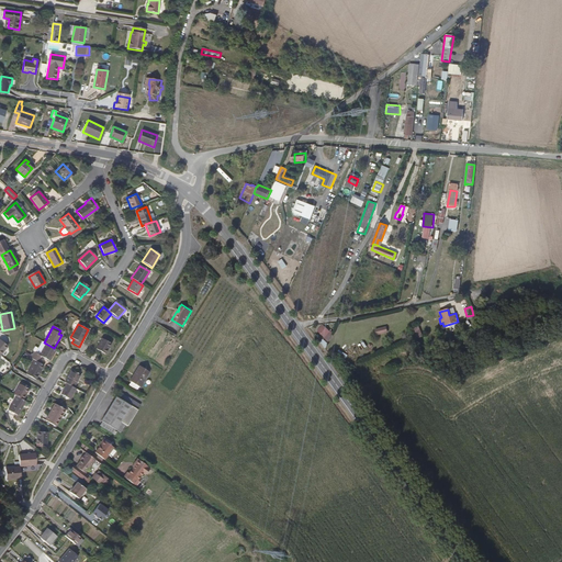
[(325,338),(328,341),(333,333),(330,332),(329,333),(327,332),(328,330),(325,327),(324,328),(322,326),(318,330),(326,337),(325,338)]
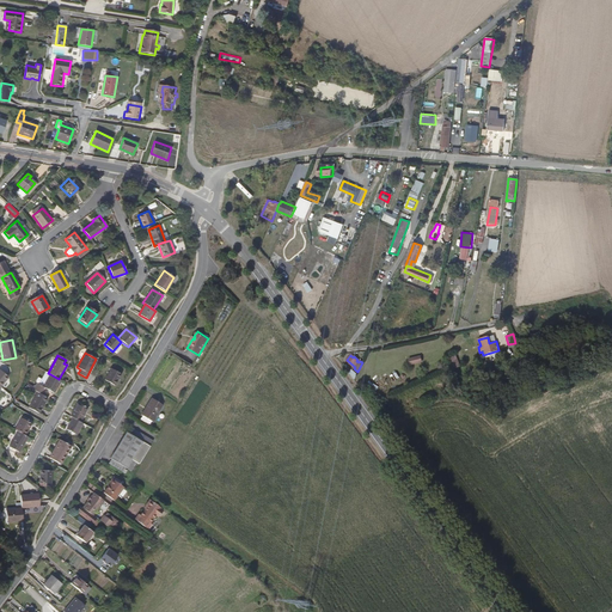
[(460,366),(456,355),(447,357),(452,369),(460,366)]
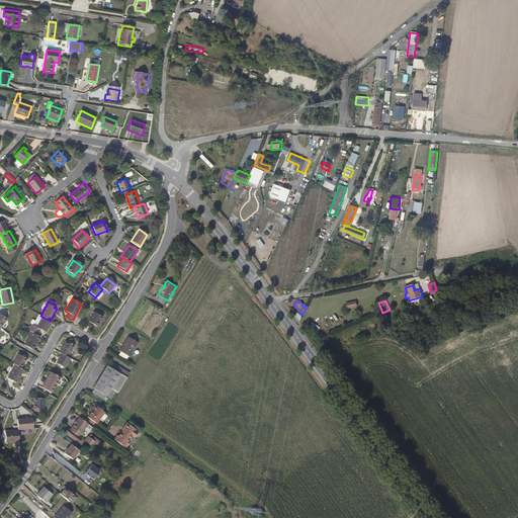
[(96,327),(102,317),(93,312),(88,322),(96,327)]
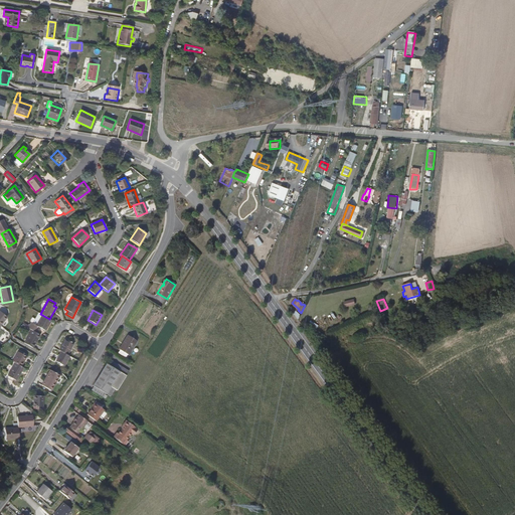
[(159,311),(144,334),(149,337),(164,314),(159,311)]
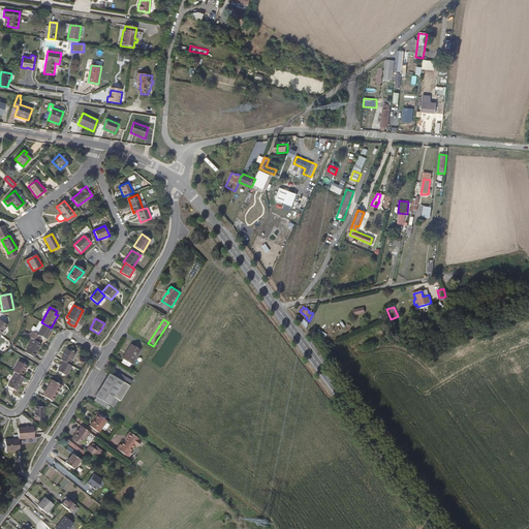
[(47,340),(53,330),(51,328),(43,323),(37,335),(33,332),(31,335),(38,339),(40,337),(47,340)]
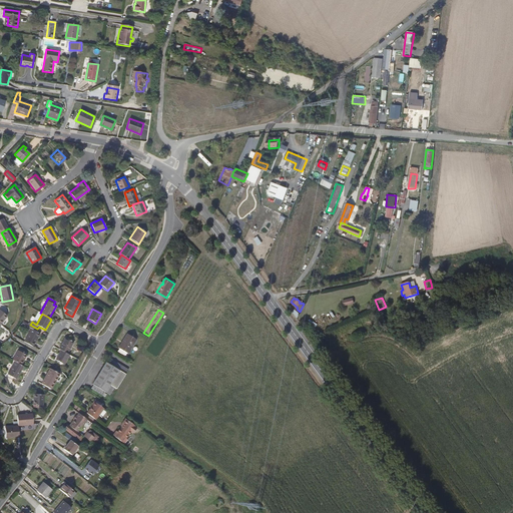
[(24,342),(32,347),(39,335),(31,330),(24,342)]
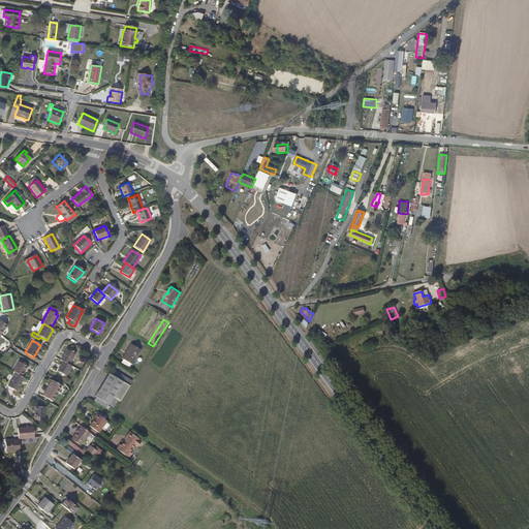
[(122,359),(131,364),(139,349),(131,344),(122,359)]
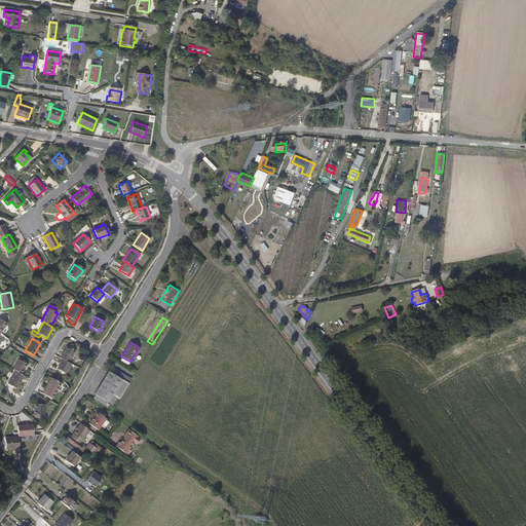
[(66,347),(60,359),(62,361),(68,364),(75,352),(66,347)]
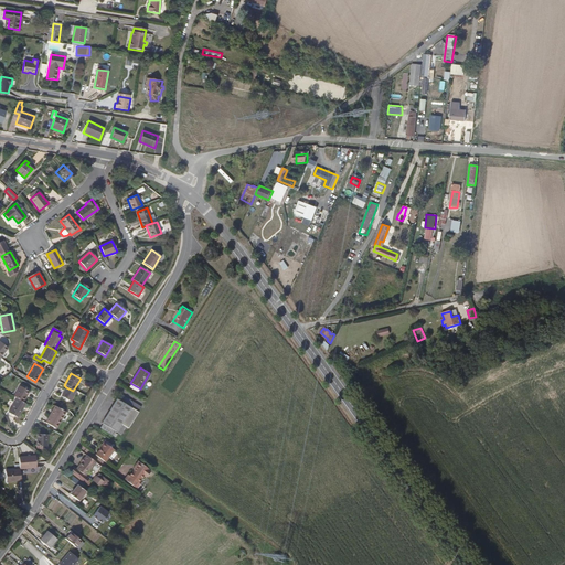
[(149,373),(140,388),(140,390),(150,374),(149,373)]
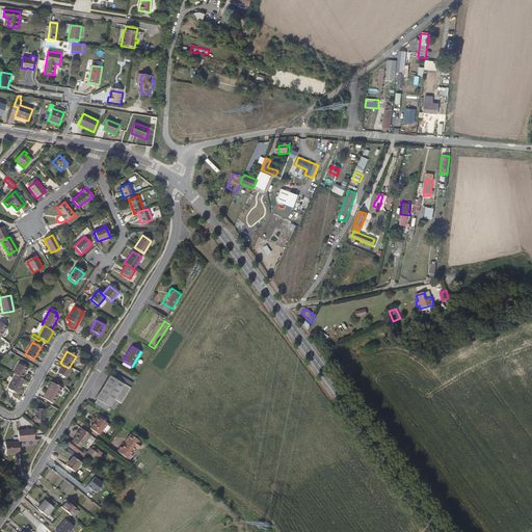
[(19,364),(12,374),(15,376),(22,379),(28,369),(19,364)]
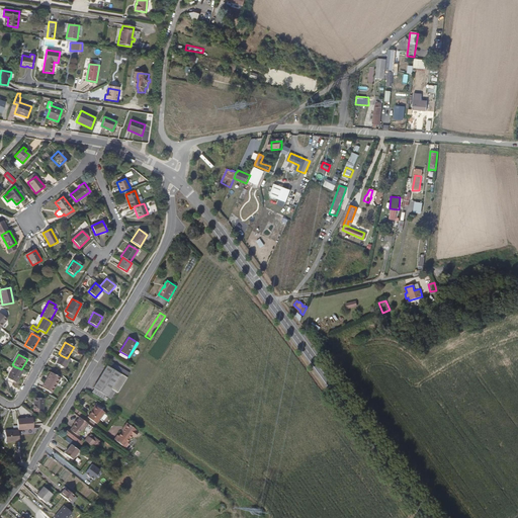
[(64,369),(70,359),(67,358),(61,355),(56,364),(64,369)]
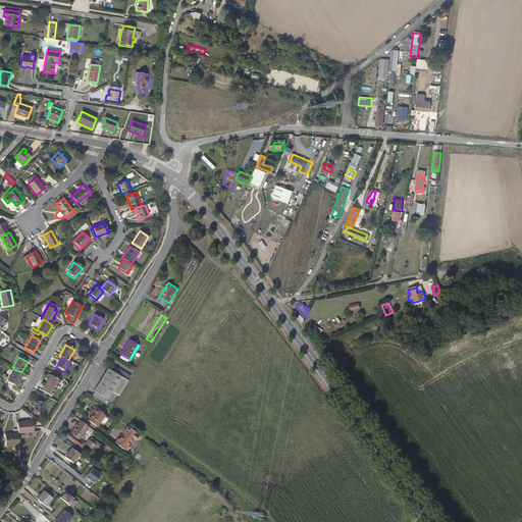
[(108,369),(119,375),(122,371),(111,364),(108,369)]
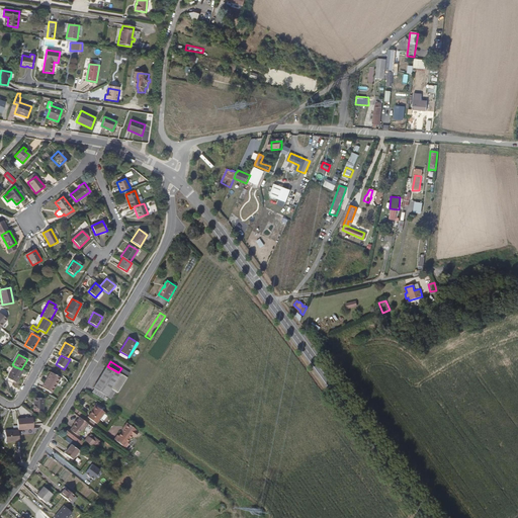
[(92,393),(102,399),(118,372),(107,366),(106,365),(93,387),(94,389),(92,393)]
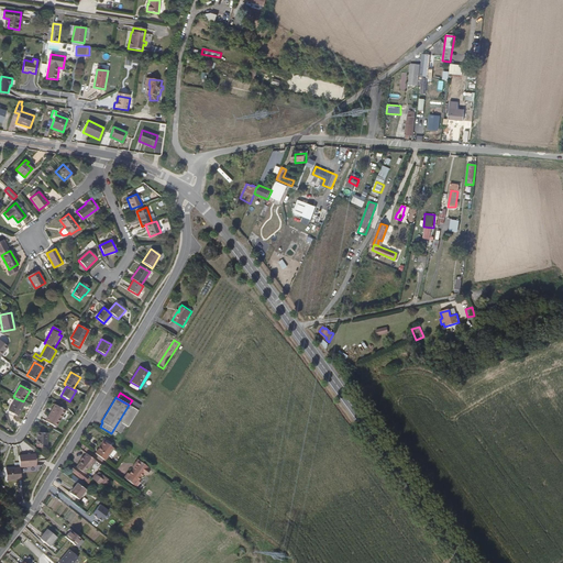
[(18,417),(25,403),(23,401),(15,398),(8,411),(18,417)]
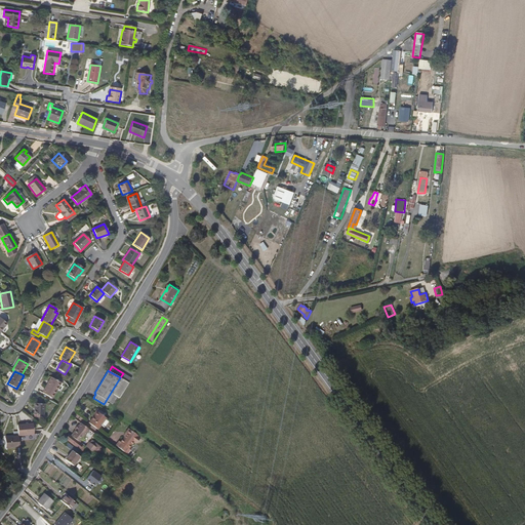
[(123,373),(120,377),(128,382),(131,378),(123,373)]
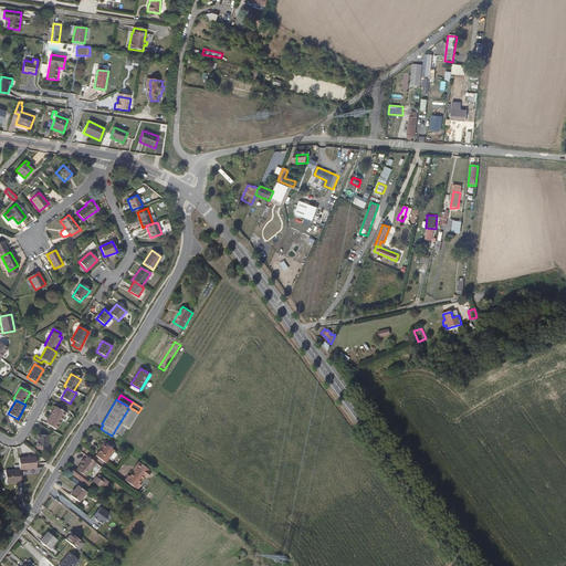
[(129,407),(112,436),(114,437),(116,432),(117,432),(122,425),(126,428),(128,429),(138,412),(129,407)]
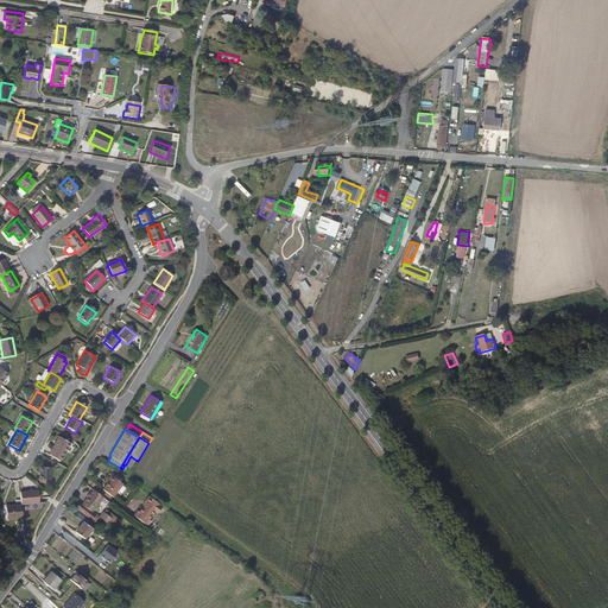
[(49,456),(59,462),(70,444),(59,438),(49,456)]
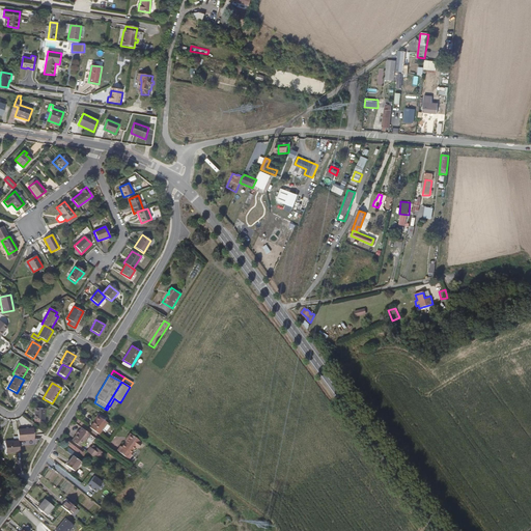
[(114,398),(110,406),(114,409),(118,401),(114,398)]
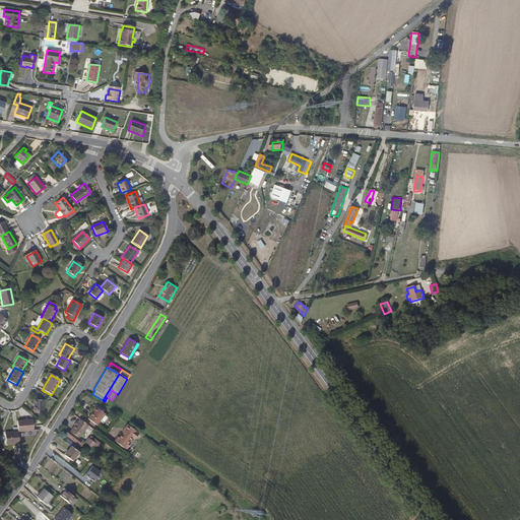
[(42,412),(43,401),(34,400),(33,411),(42,412)]
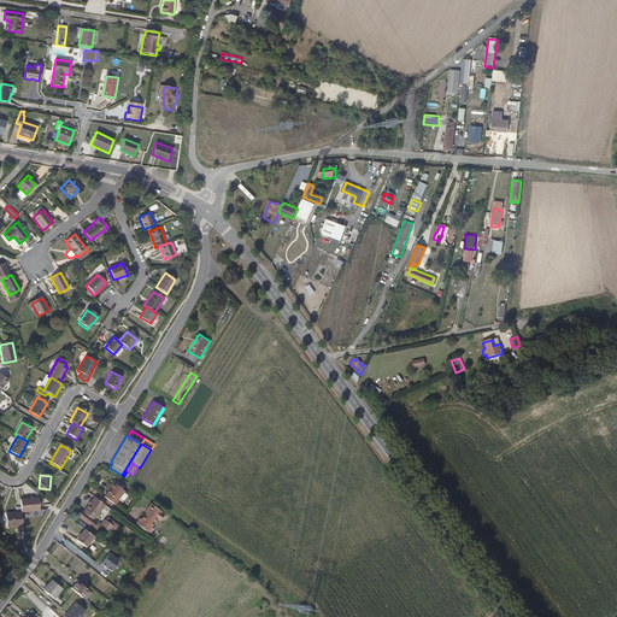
[(110,491),(105,497),(115,504),(125,491),(113,482),(110,486),(111,488),(110,491)]
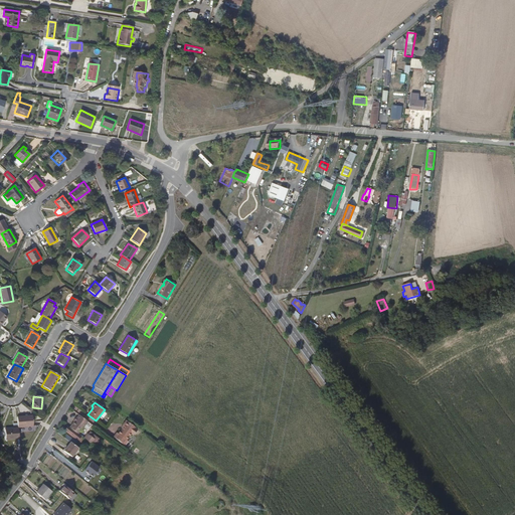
[(88,420),(79,414),(76,418),(74,420),(69,427),(77,434),(88,420)]
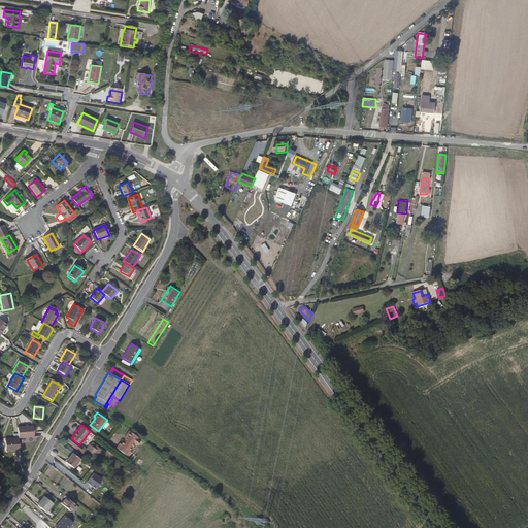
[(17,429),(18,440),(33,438),(32,428),(17,429)]
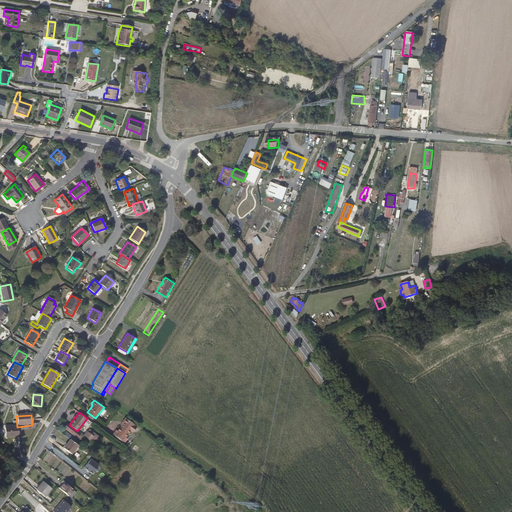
[(135,425),(136,424),(126,416),(122,421),(123,423),(118,430),(117,429),(113,433),(124,442),(127,437),(126,436),(132,429),(134,430),(137,426),(135,425)]
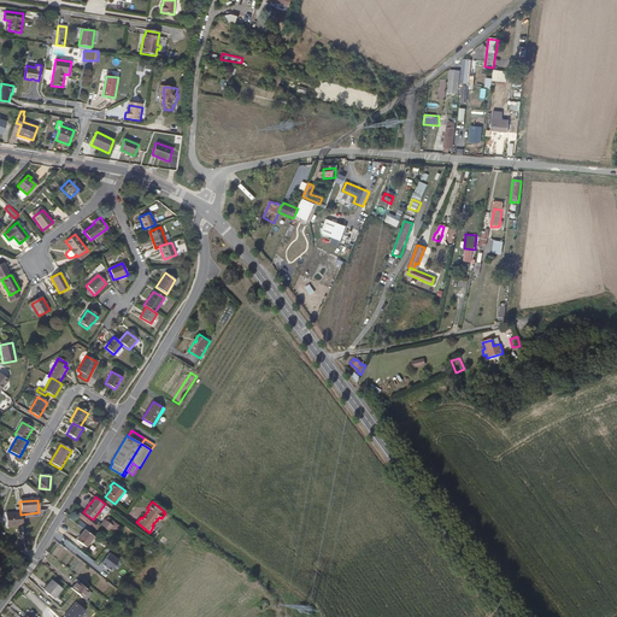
[(97,523),(81,511),(77,515),(93,527),(94,526),(97,523)]
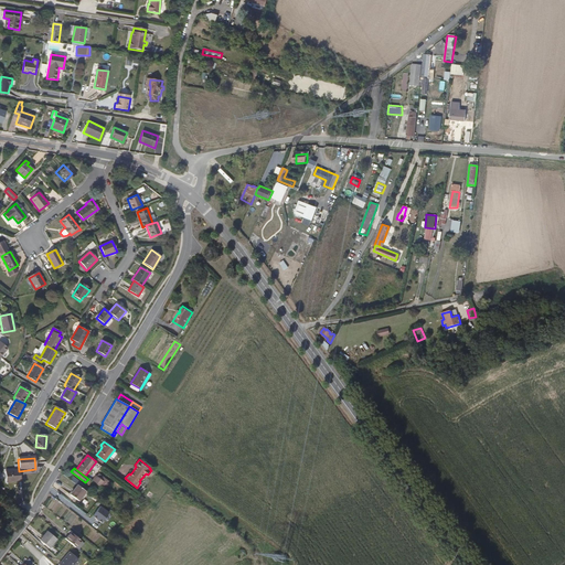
[(4,484),(20,483),(19,471),(3,472),(4,484)]
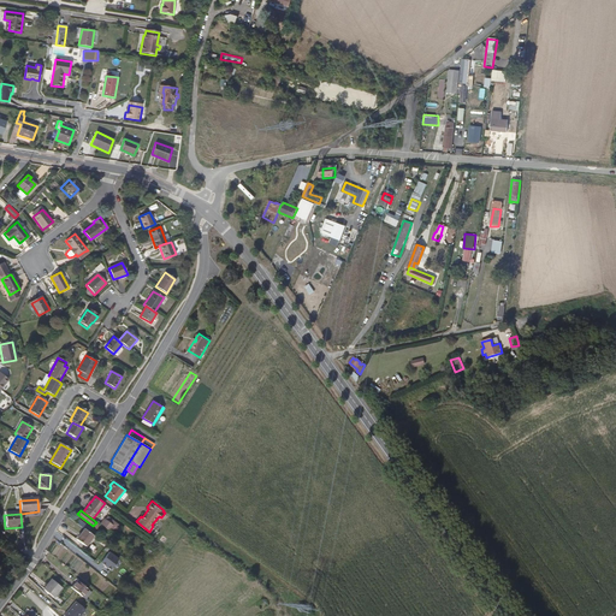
[(114,534),(120,525),(111,520),(106,528),(114,534)]
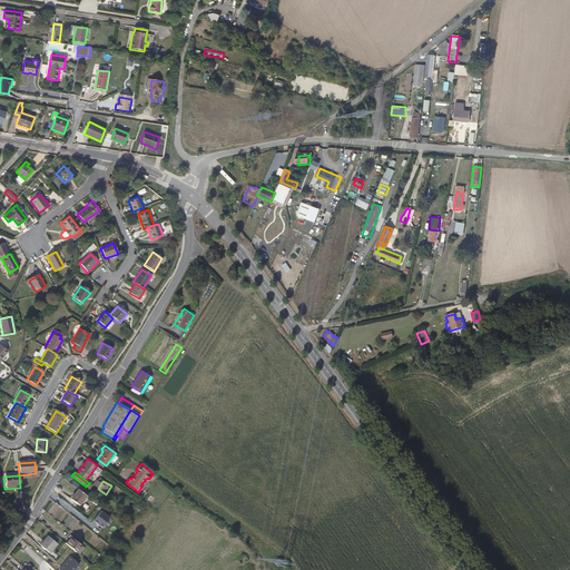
[(71,499),(79,504),(87,495),(78,489),(71,499)]
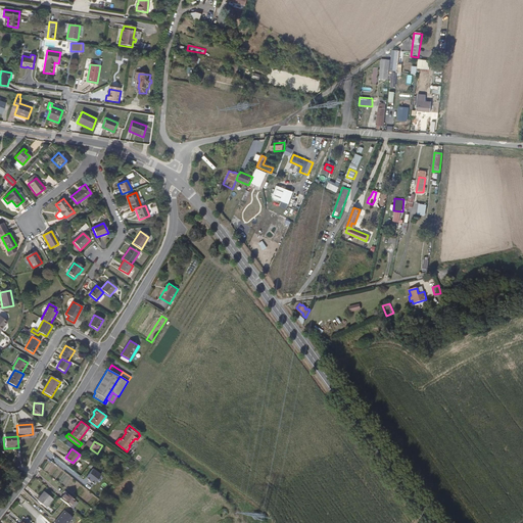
[(45,507),(52,498),(44,491),(37,500),(45,507)]
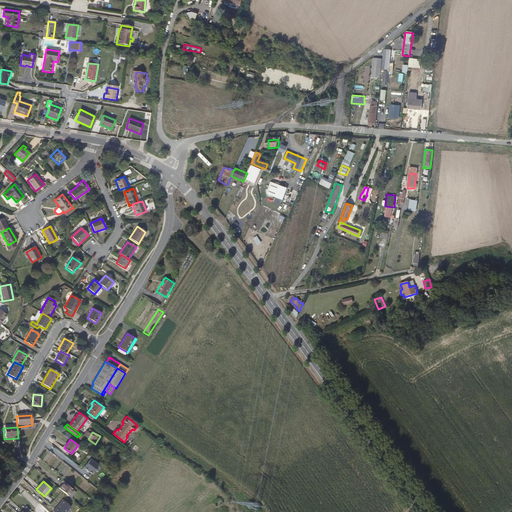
[(59,488),(68,496),(73,490),(64,482),(59,488)]
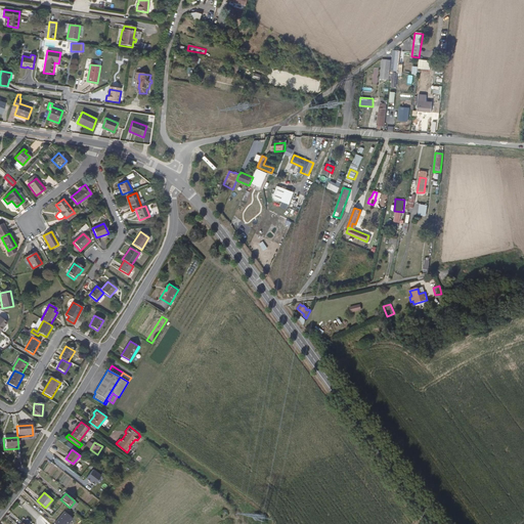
[(67,523),(73,518),(64,511),(54,523),(55,523),(67,523)]
